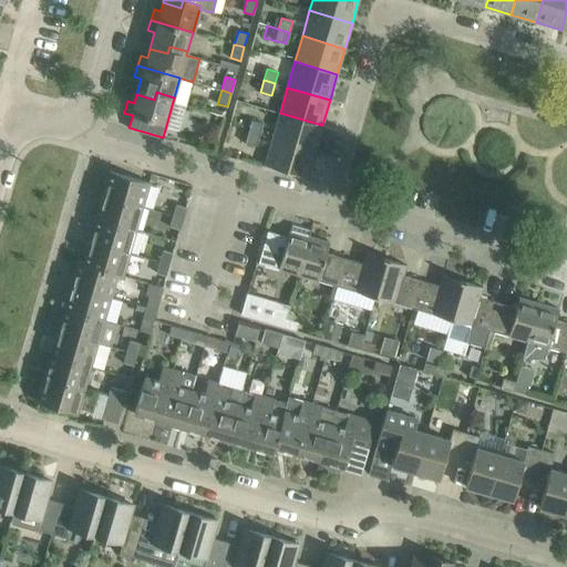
[(315,151),(322,125),(280,113),(272,138),(315,151)]
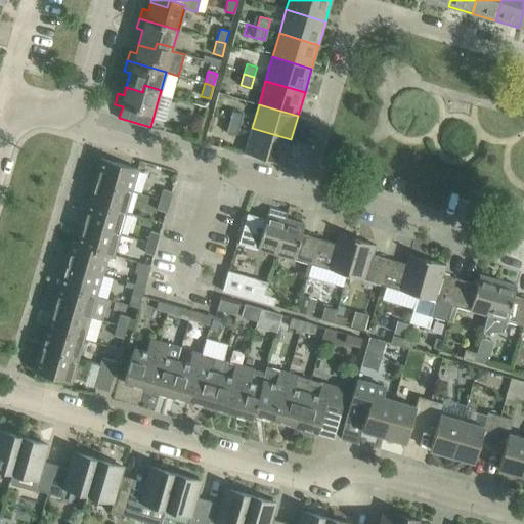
[(239,124),(243,114),(232,111),(229,121),(239,124)]
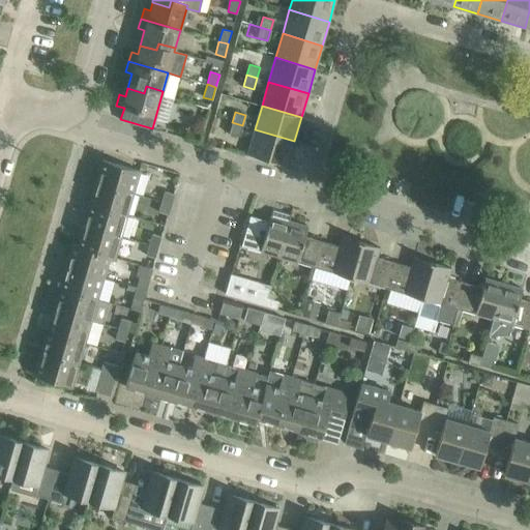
[(239,137),(242,125),(232,122),(229,134),(239,137)]
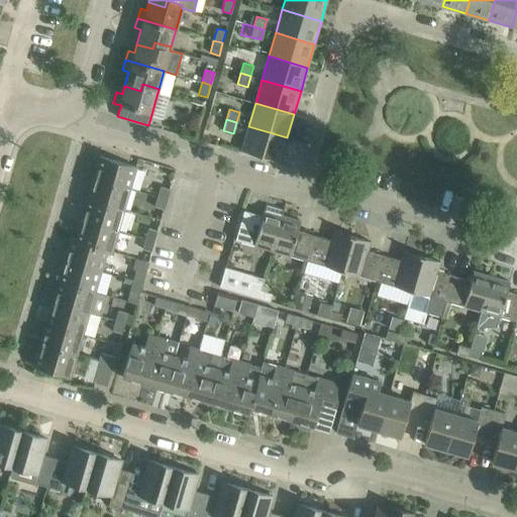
[(280,162),(287,137),(248,126),(241,150),(280,162)]
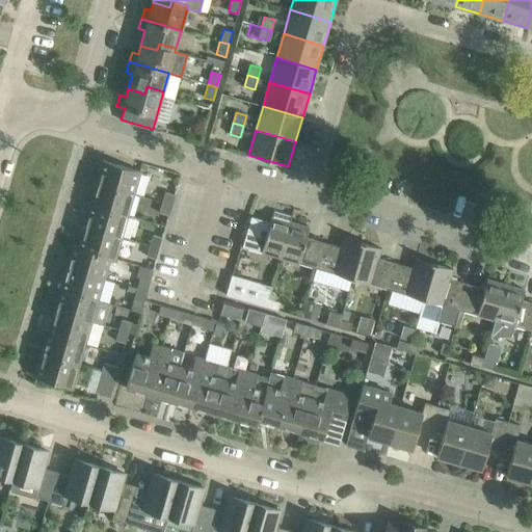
[(102,160),(96,183),(134,193),(140,171),(102,160)]
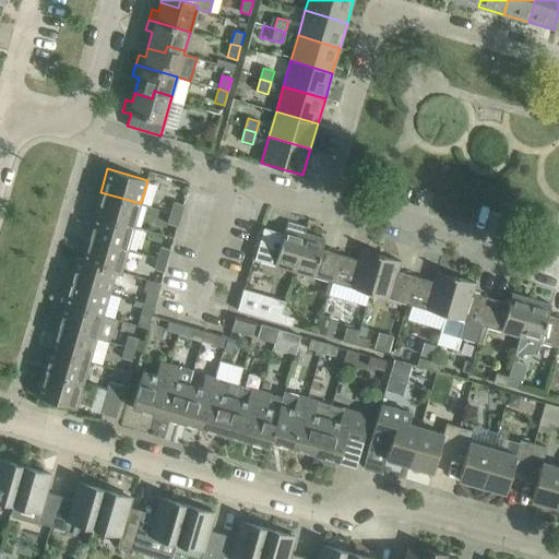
[(149,183),(159,187),(163,178),(151,175),(149,183)]
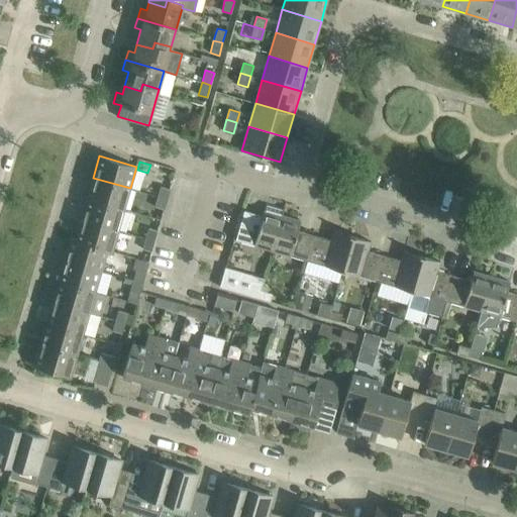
[(130,188),(93,178),(87,198),(124,209),(130,188)]
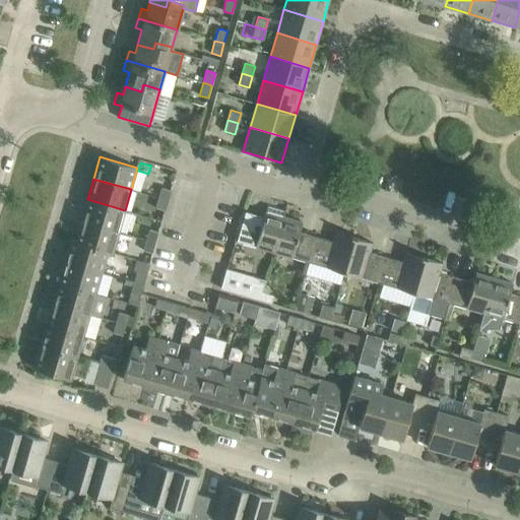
[(168,200),(171,190),(163,187),(159,198),(168,200)]
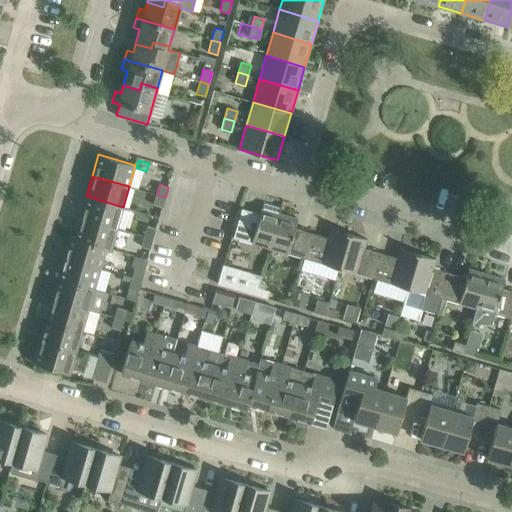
[(162,207),(165,197),(157,195),(154,205),(162,207)]
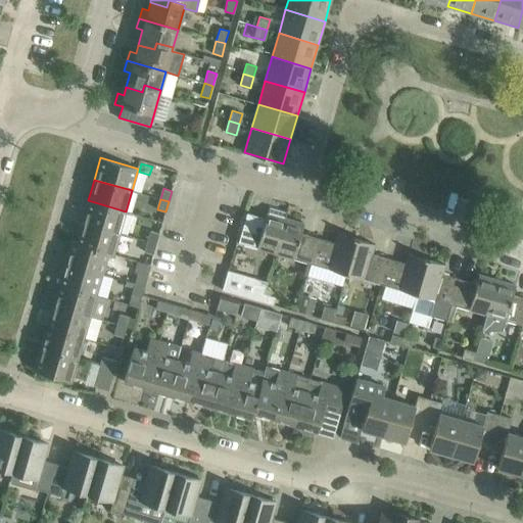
[(126,211),(88,200),(82,222),(120,233),(126,211)]
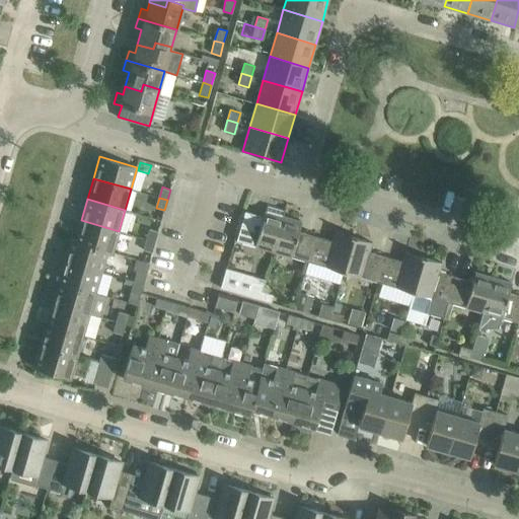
[(273,251),(283,216),(287,203),(286,202),(284,210),(268,205),(266,211),(265,211),(264,216),(244,211),(236,240),(273,251)]
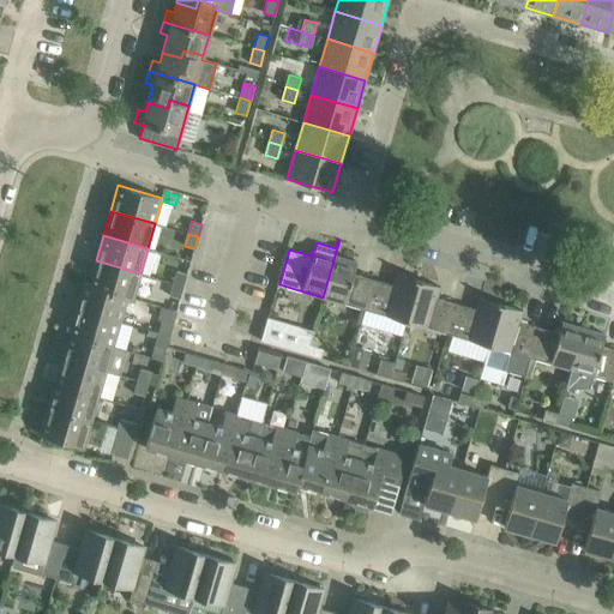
[(365,309),(373,278),(354,274),(356,262),(335,256),(323,298),(365,309)]
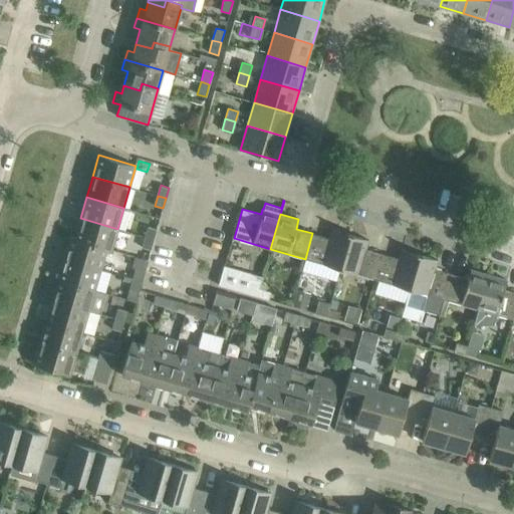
[(117,229),(80,218),(74,238),(74,239),(106,248),(106,249),(110,251),(117,229)]
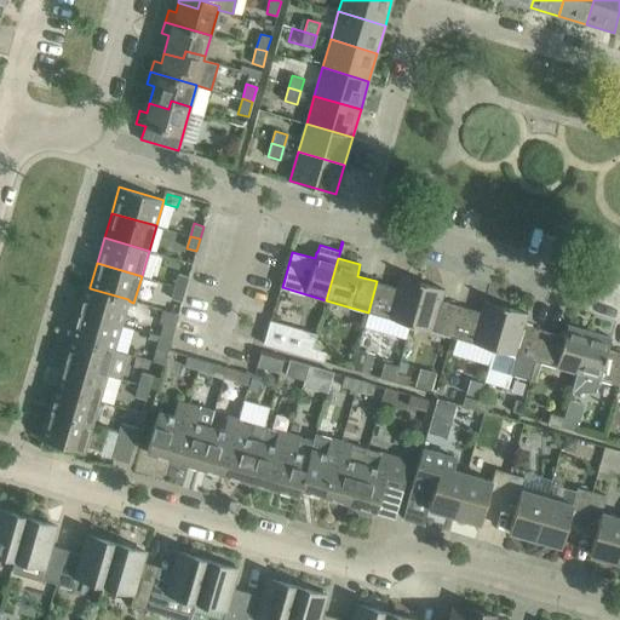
[(185,290),(189,276),(179,274),(176,286),(185,290)]
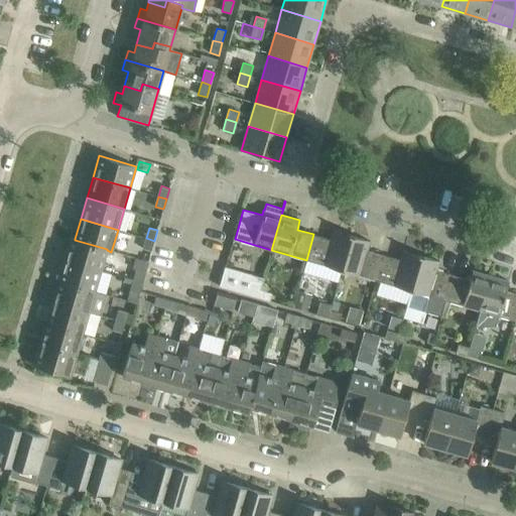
[(341,270),(351,235),(334,230),(331,239),(313,234),(306,260),(341,270)]
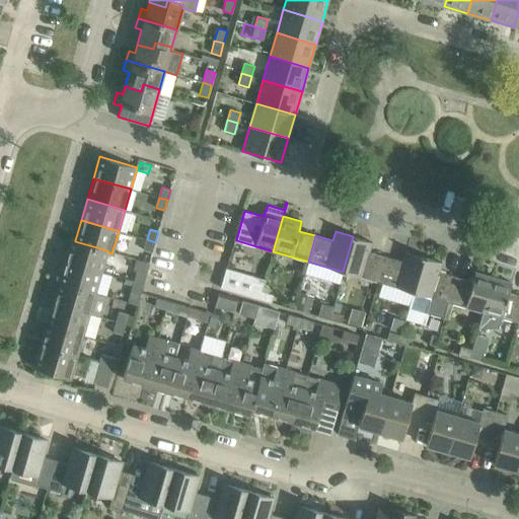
[(378,282),(385,256),(369,251),(372,242),(353,236),(343,272),(378,282)]
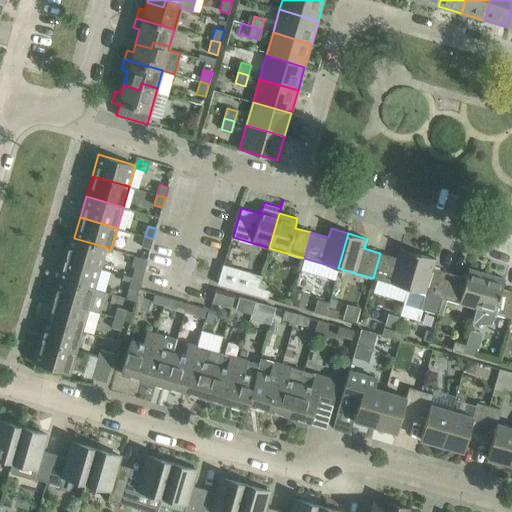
[(106,247),(74,238),(74,237),(69,235),(63,257),(100,268),(106,248),(106,247)]
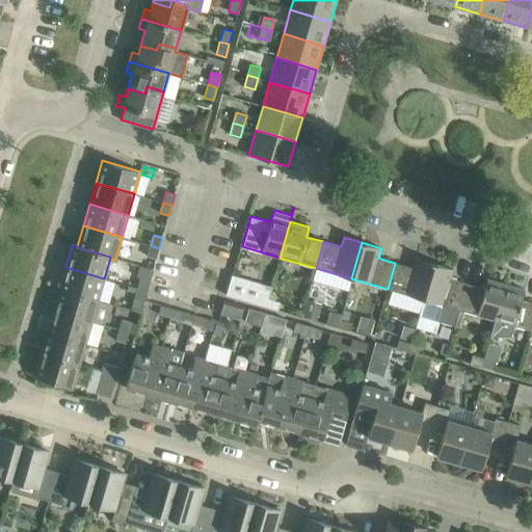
[(156,259),(159,248),(151,245),(148,256),(156,259)]
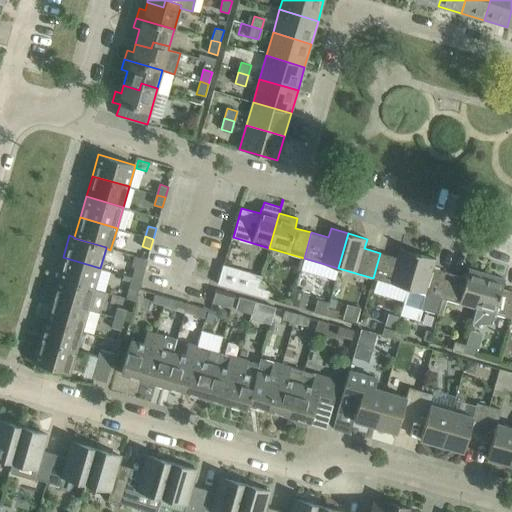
[(408,288),(418,253),(400,248),(397,257),(380,253),(373,278),(408,288)]
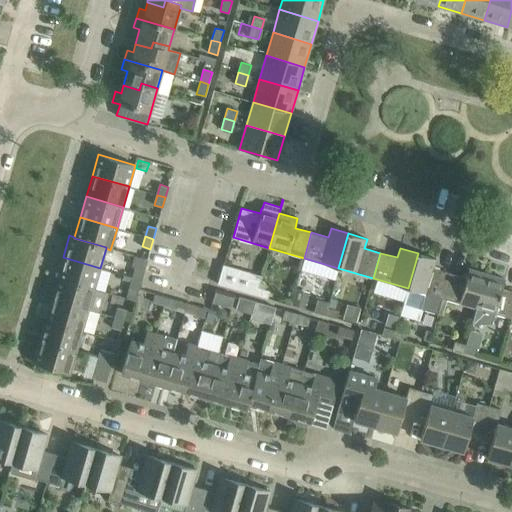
[(442,298),(449,273),(433,268),(436,259),(418,253),(408,288),(403,304),(438,314),(442,298)]
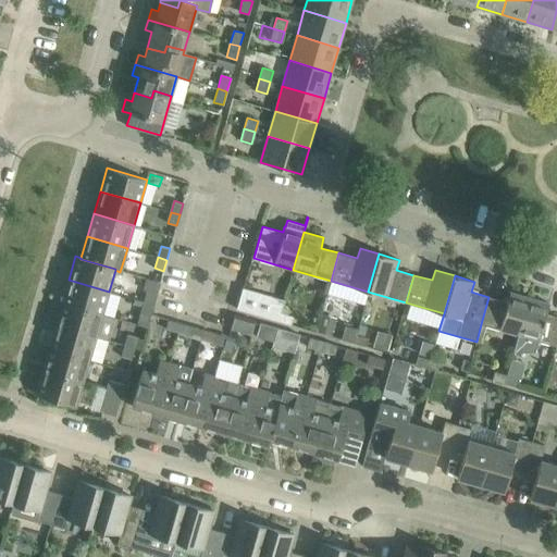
[(153,304),(160,282),(147,277),(144,289),(147,291),(145,301),(153,304)]
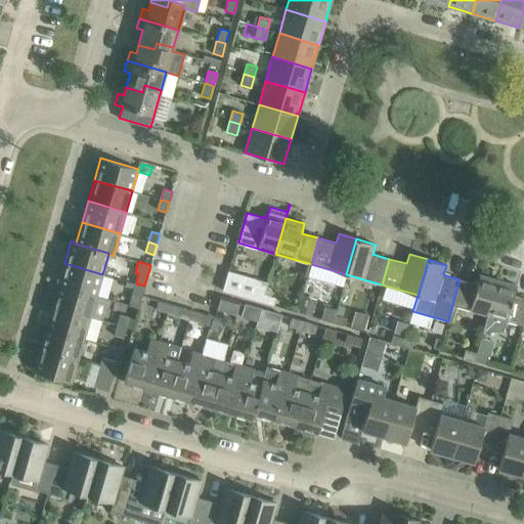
[(102,274),(64,263),(58,285),(96,296),(102,274)]
